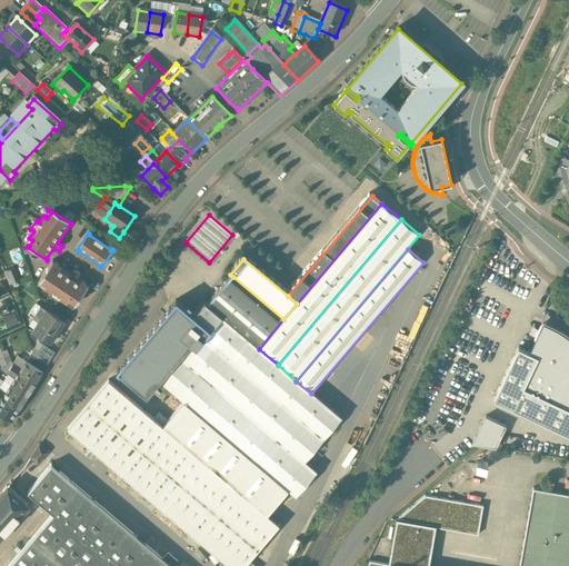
[(71,276),(53,264),(53,262),(52,262),(39,281),(40,283),(41,281),(47,286),(45,289),(51,294),(49,297),(58,303),(60,299),(67,304),(69,300),(75,305),(75,306),(76,307),(89,287),(88,286),(87,286),(77,279),(80,275),(75,270),(71,276)]
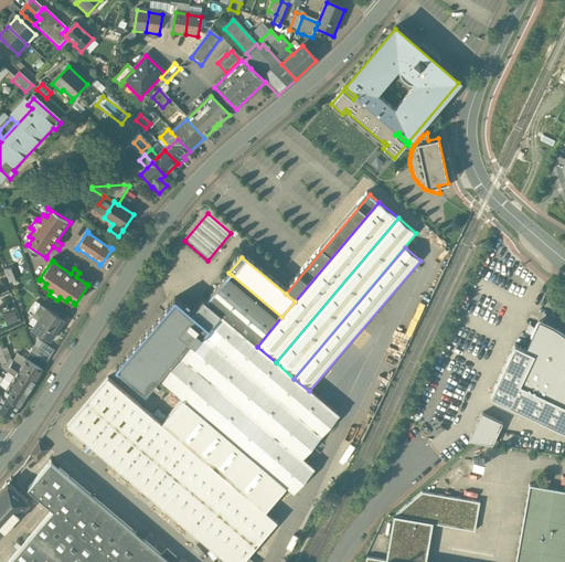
[(11,271),(4,273),(9,285),(16,282),(11,271)]
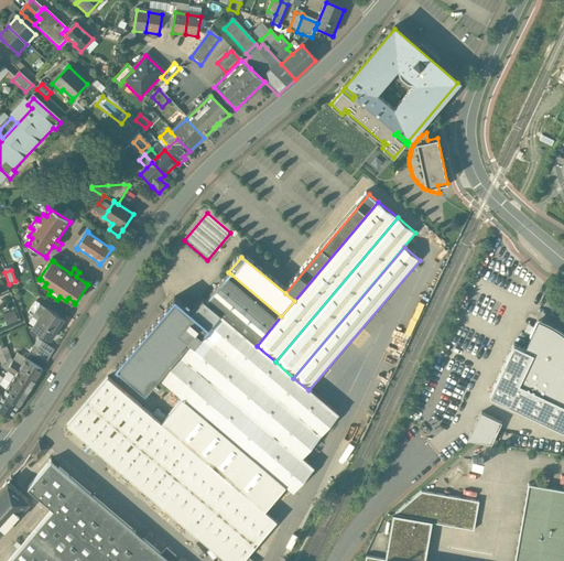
[(281,316),(231,274),(207,304),(220,316),(257,346),(281,316)]
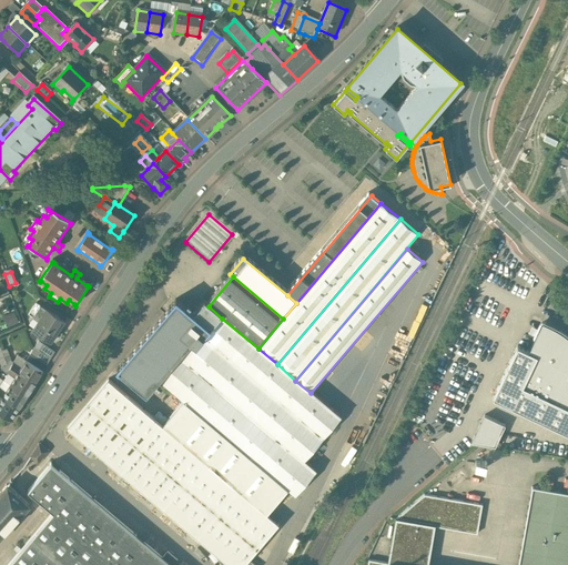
[(64,323),(37,304),(29,316),(39,323),(32,333),(50,344),(64,323)]
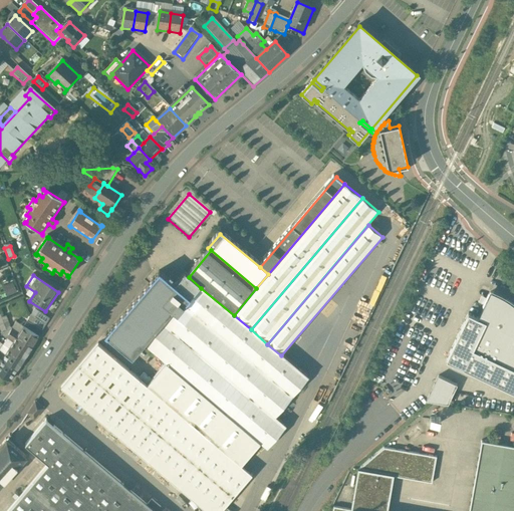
[(189,277),(186,276),(176,289),(191,301),(201,288),(189,277)]
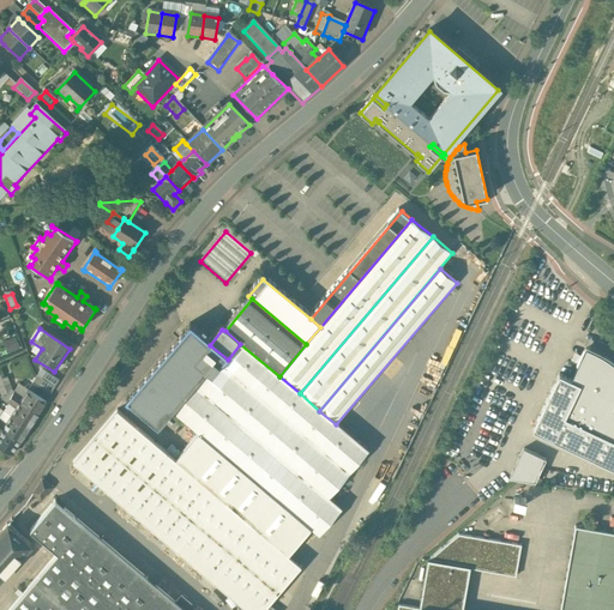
[(174,414),(321,537),(343,509),(331,499),(371,452),(336,424),(319,411),(300,393),(280,376),(240,344),(228,360),(210,345),(192,331),(126,406),(157,433),(174,414)]
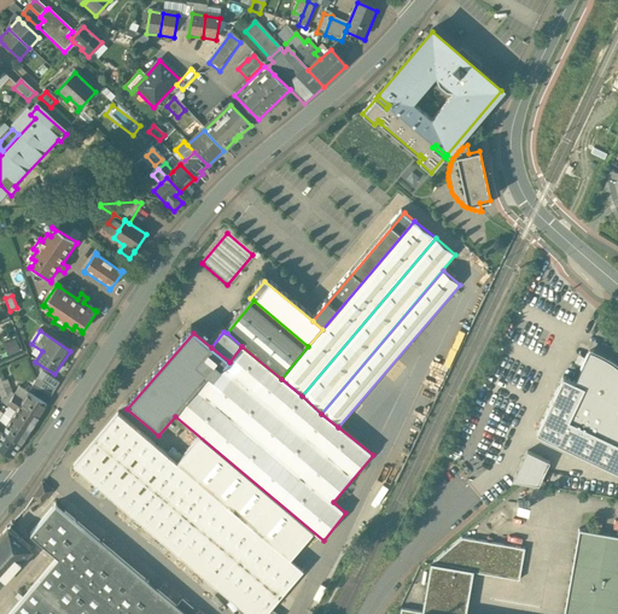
[(86,345),(75,338),(71,343),(82,350),(86,345)]
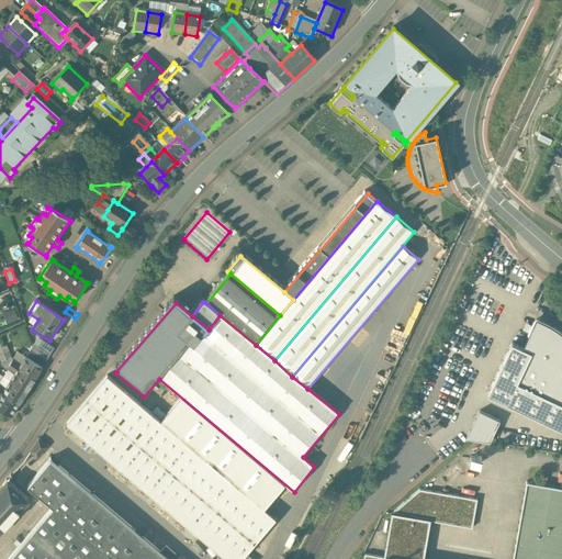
[(9,326),(20,322),(14,310),(3,315),(9,326)]
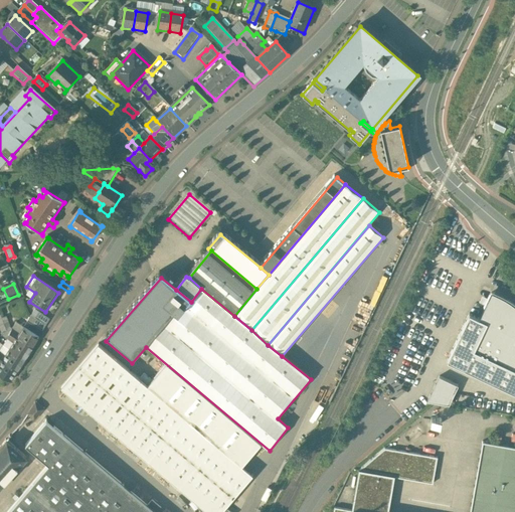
[(514,307),(507,301),(490,294),(478,322),(485,325),(472,353),(514,372),(514,307)]
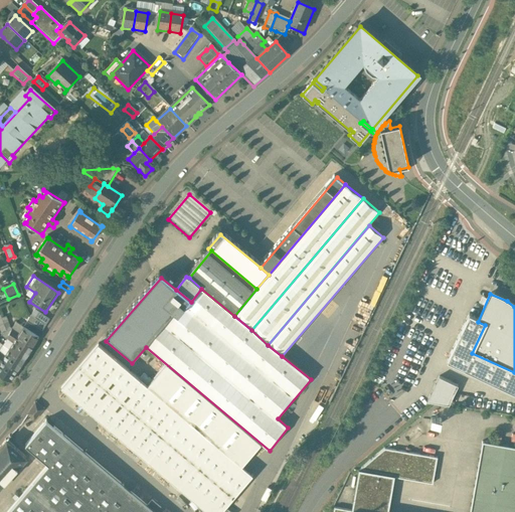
[(49,321),(35,311),(31,317),(46,326),(49,321)]
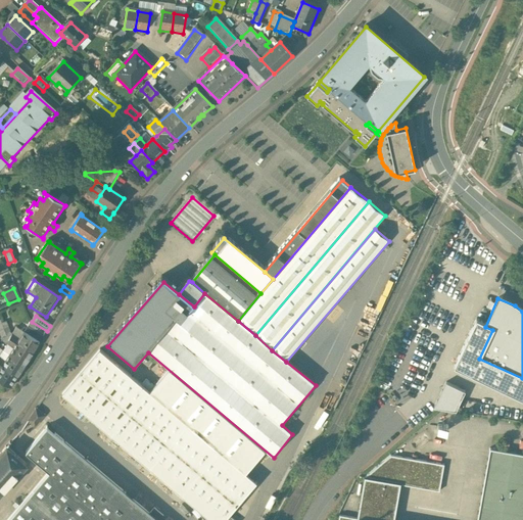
[(47,331),(32,322),(28,328),(43,338),(47,331)]
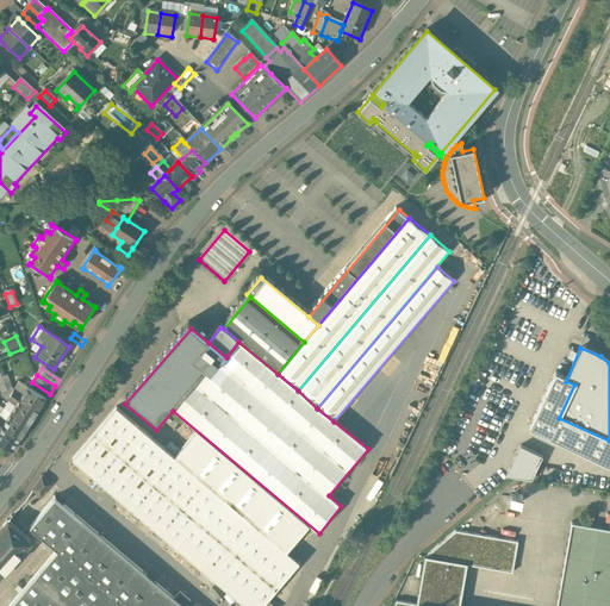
[(566,381),(554,375),(527,430),(609,468),(609,441),(559,418),(574,385),(566,381)]
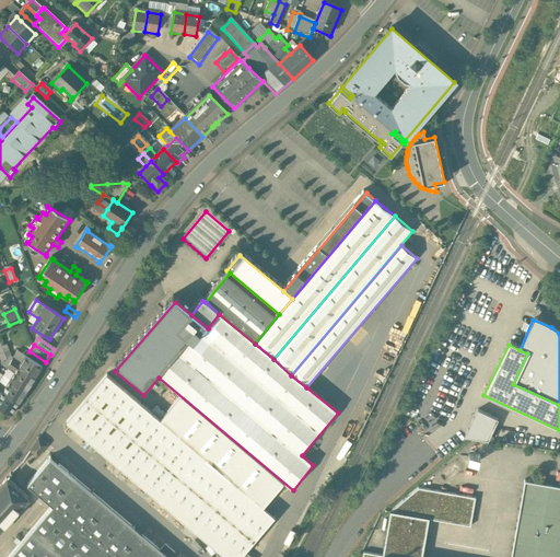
[(46,362),(30,351),(25,358),(42,369),(46,362)]
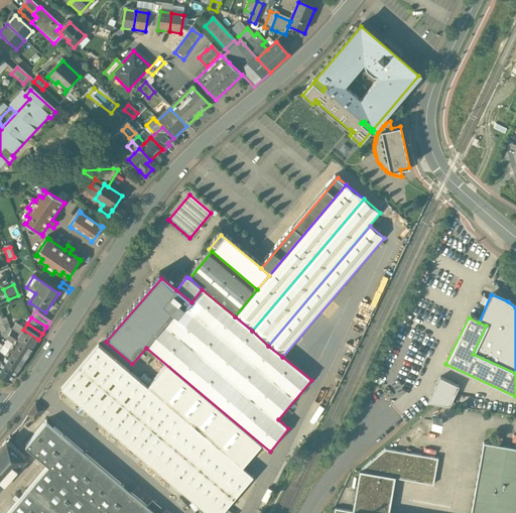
[(5,330),(0,331),(0,332),(3,340),(5,342),(9,336),(6,334),(5,330)]
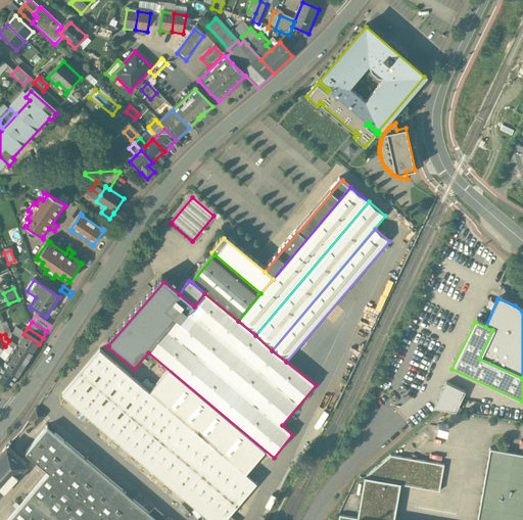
[(39,344),(24,334),(19,341),(16,345),(32,356),(39,344)]
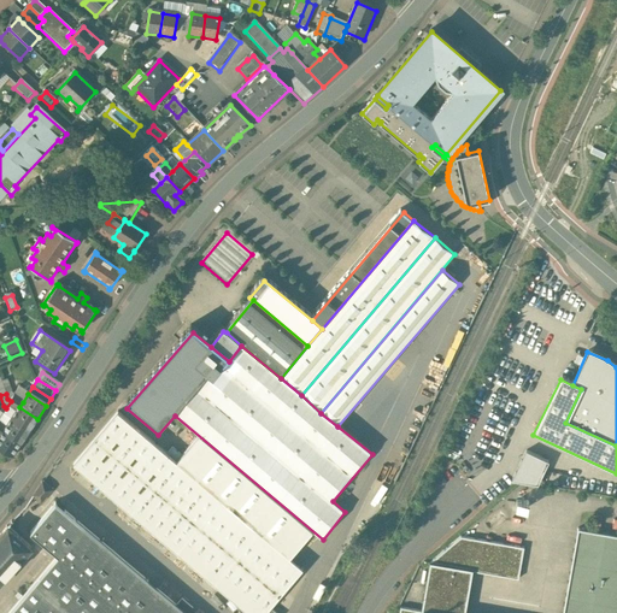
[(23,402),(13,396),(11,401),(19,407),(23,402)]
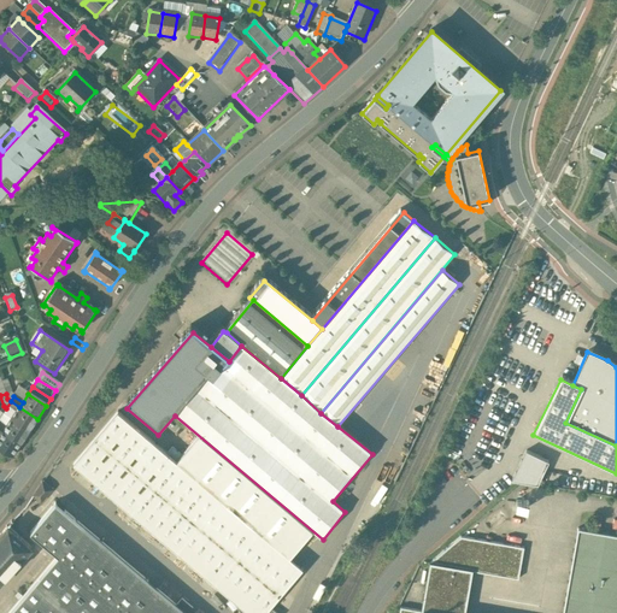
[(11,401),(6,408),(9,410),(5,416),(12,420),(19,407),(11,401)]
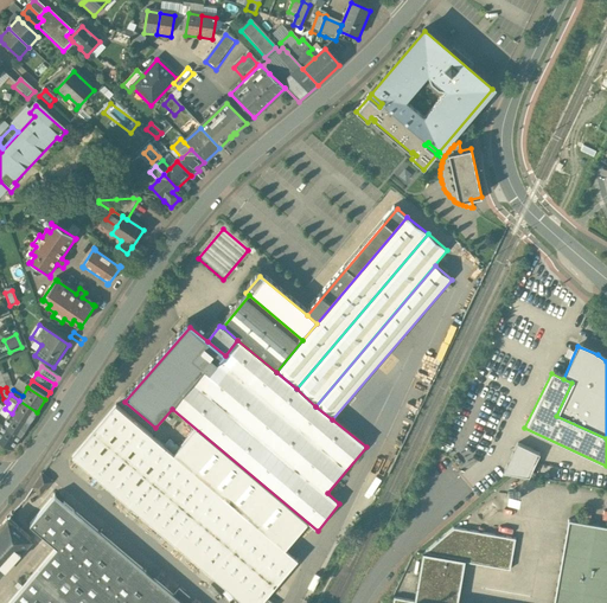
[(37,412),(19,401),(12,414),(29,424),(37,412)]
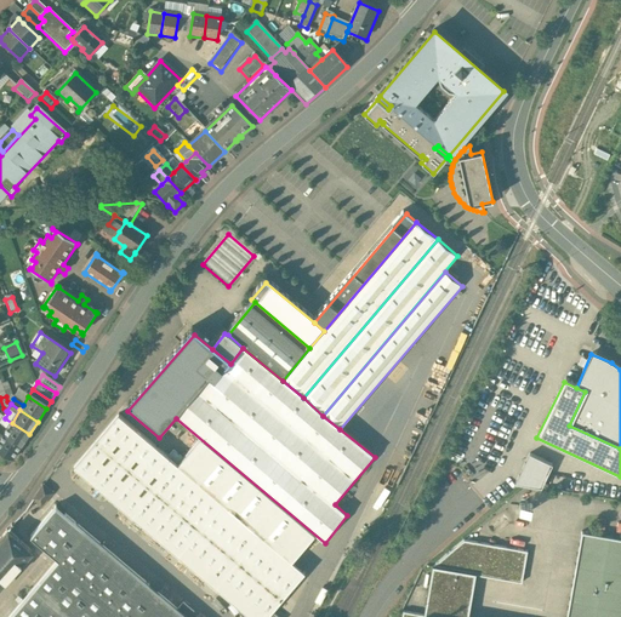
[(75,469),(246,616),(271,616),(308,576),(294,564),(315,536),(203,441),(181,467),(176,463),(180,457),(172,452),(169,457),(118,420),(75,469)]
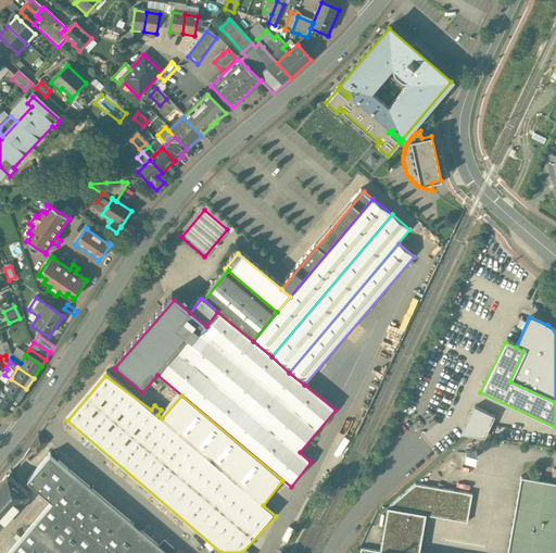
[(26,389),(11,379),(5,386),(2,391),(19,401),(26,389)]
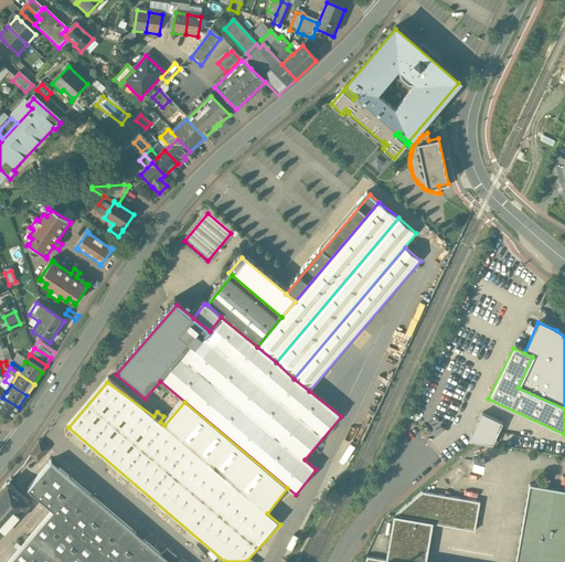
[(19,407),(2,398),(0,401),(0,412),(11,420),(19,407)]
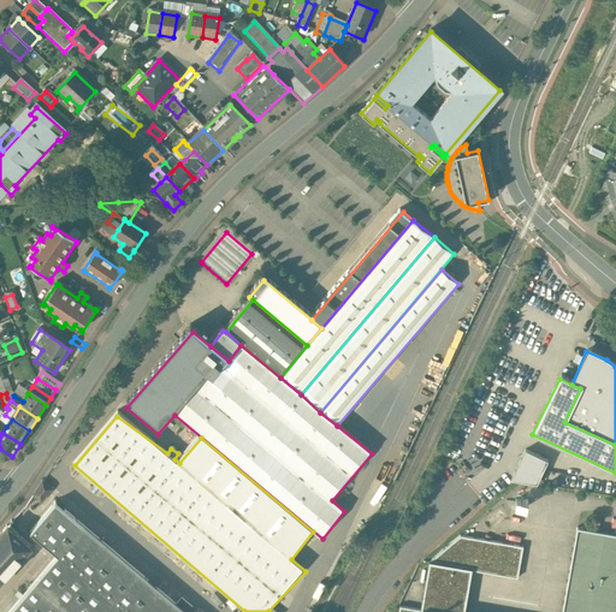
[(525,453),(510,482),(534,487),(545,463),(525,453)]
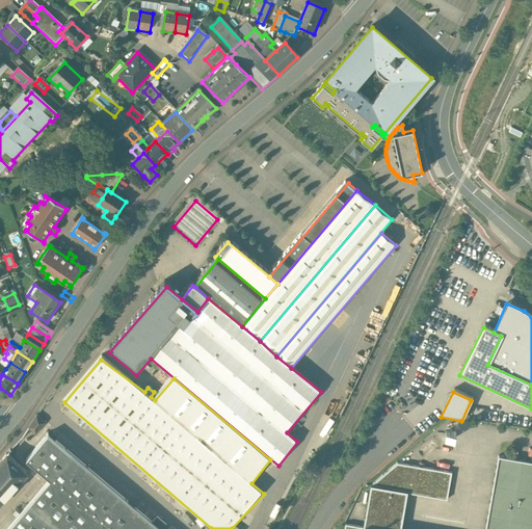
[(42,428),(33,421),(28,429),(35,435),(42,428)]
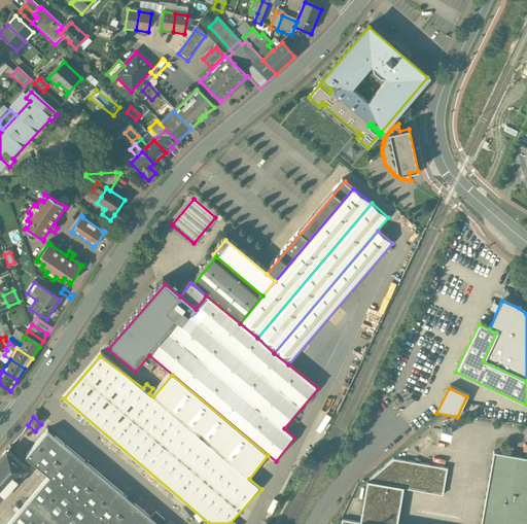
[(154,523),(46,432),(26,457),(49,477),(9,523),(154,523)]
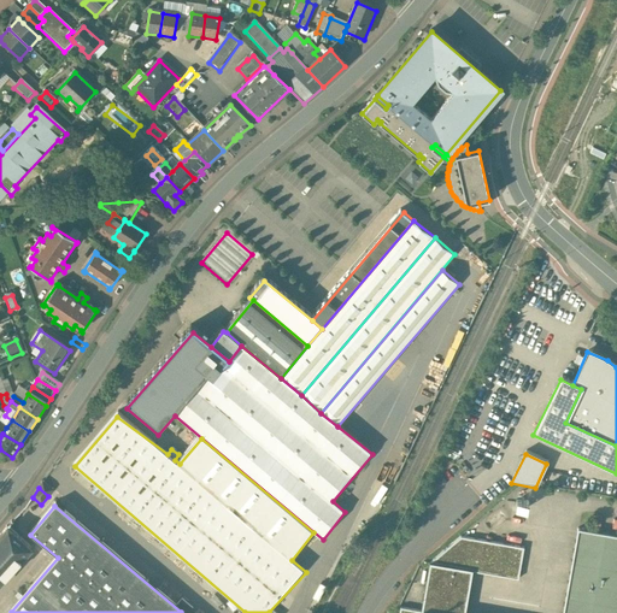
[(7,529),(0,536),(0,583),(30,550),(7,529)]
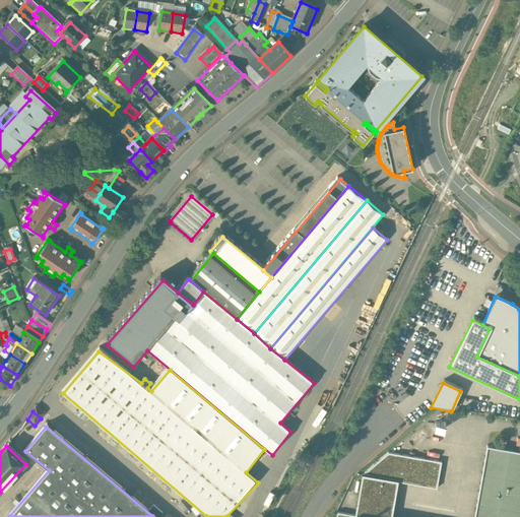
[(388,454),(363,475),(362,475),(354,516),(348,516),(337,514),(337,516),(519,516),(519,453),(486,448),(474,516),(392,516),(398,483),(437,491),(442,463),(388,454)]
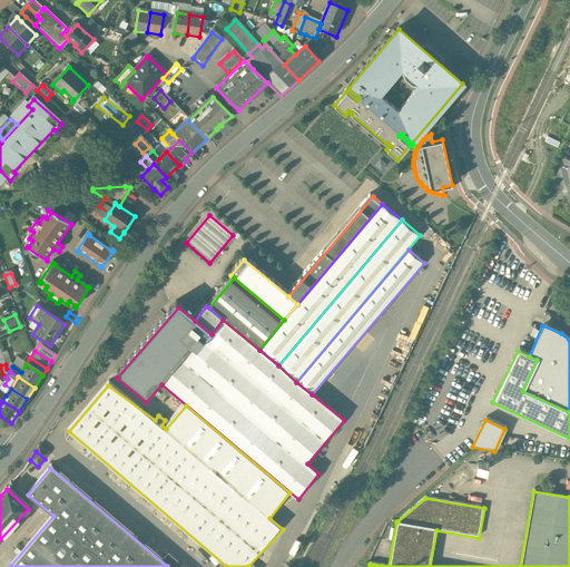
[(158,548),(148,540),(144,545),(154,554),(158,548)]
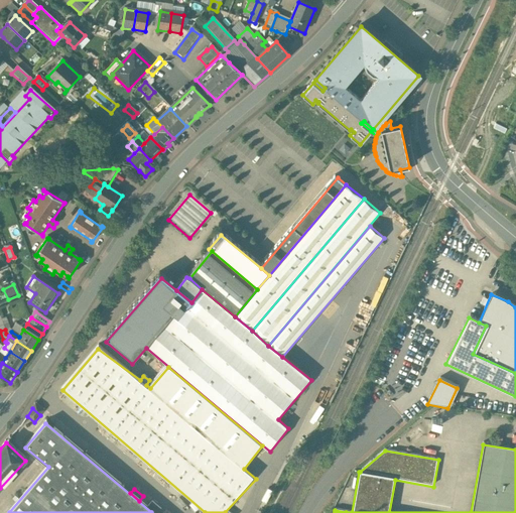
[(161,511),(152,503),(148,508),(153,512),(160,512),(161,511)]
